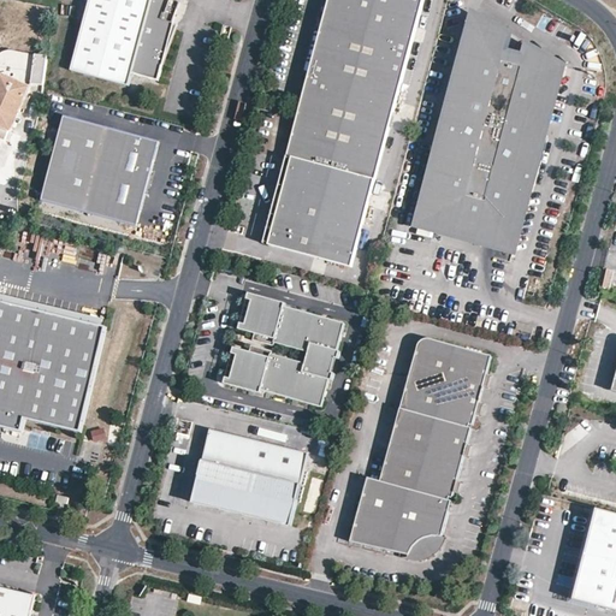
[(161,65),(177,24),(172,23),(179,3),(171,0),(170,0),(170,1),(165,0),(90,0),(71,70),(128,86),(131,73),(158,81),(161,65)]
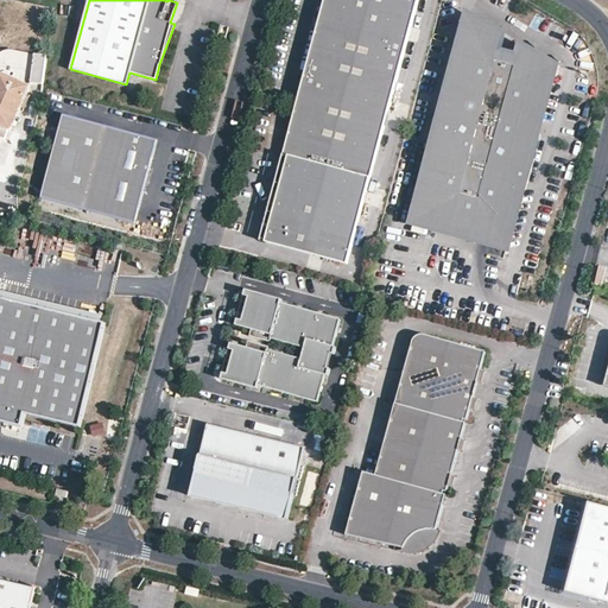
[(344,263),(416,0),(323,0),(282,153),(286,154),(264,241),(344,263)]
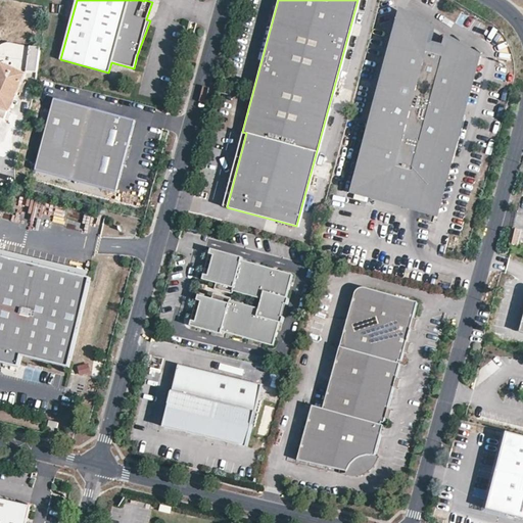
[(432,30),(401,12),(352,190),(434,211),(476,56),(446,38),(443,47),(428,43),(432,30)]
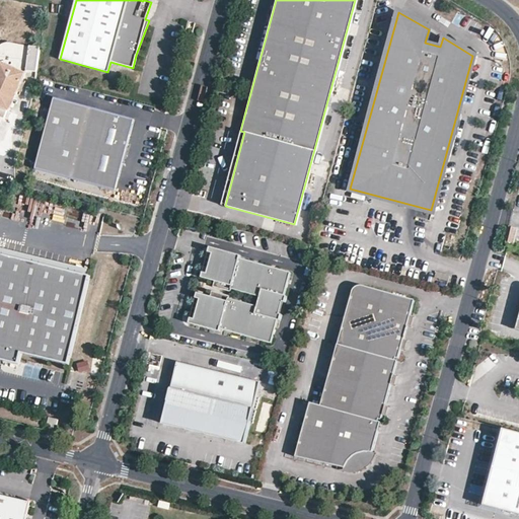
[(443,38),(429,29),(425,43),(440,47),(443,38)]
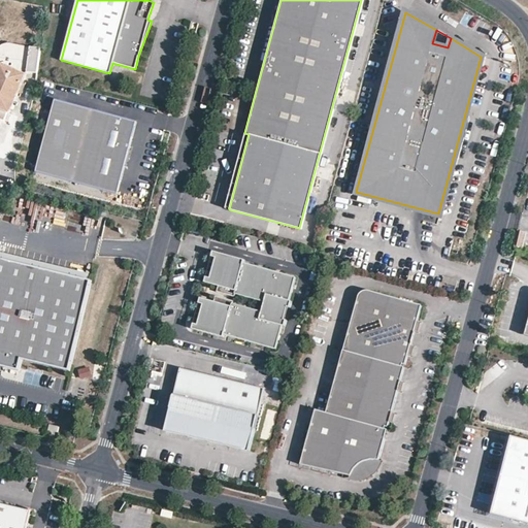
[(37,72),(40,47),(30,45),(27,70),(37,72)]
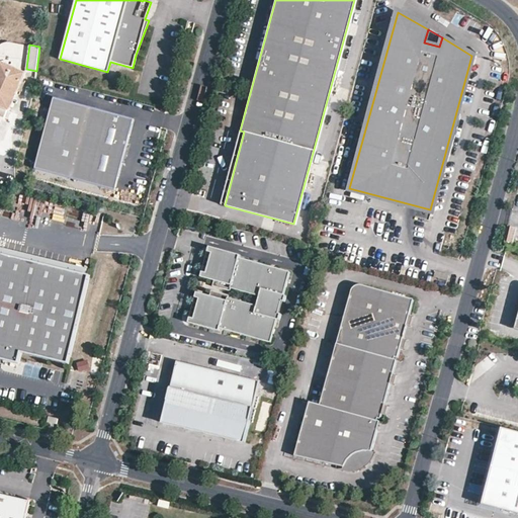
[(0,61),(0,115),(1,116),(4,108),(7,110),(9,111),(18,90),(22,81),(26,73),(0,61)]
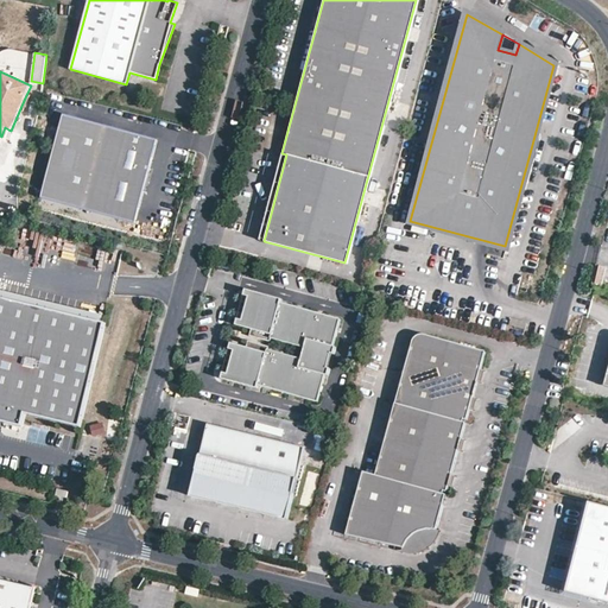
[(26,95),(21,106),(27,108),(32,99),(26,95)]
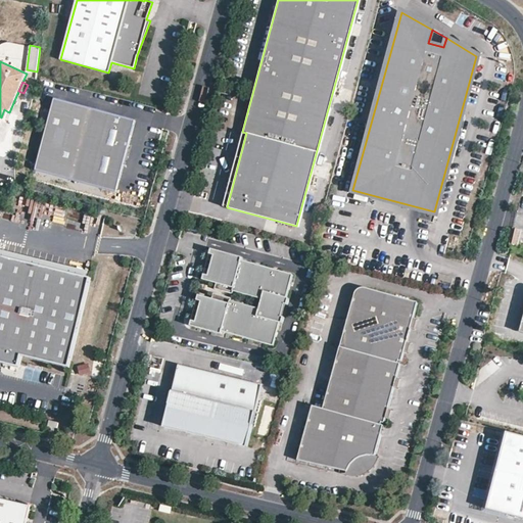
[(115,193),(135,120),(54,98),(35,171),(115,193)]
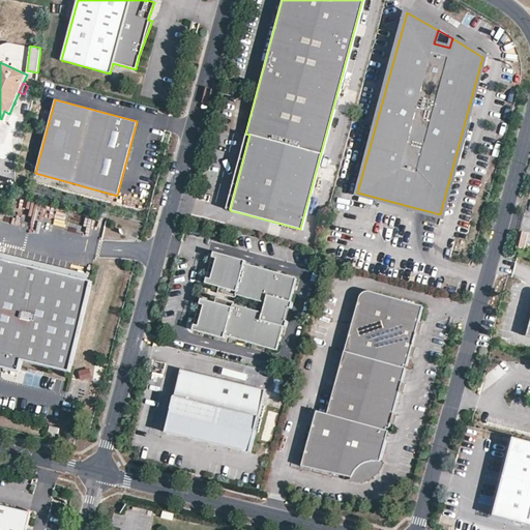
[(211,259),(215,260),(209,281),(205,280),(204,285),(217,288),(215,294),(234,299),(235,296),(264,304),(262,314),(233,305),(233,303),(214,298),(213,303),(200,300),(199,305),(203,306),(197,327),(193,326),(192,329),(224,337),(224,335),(276,349),(283,326),(285,326),(287,321),(284,321),(287,308),(290,310),(291,303),(289,302),(295,278),(243,265),(244,262),(212,254),(211,259)]
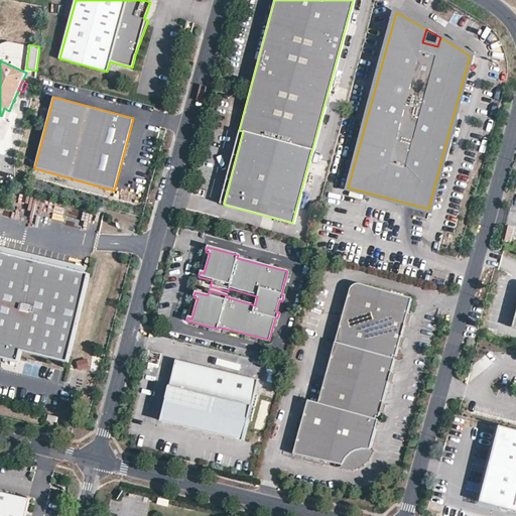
[(69,363),(90,274),(0,252),(0,358),(19,363),(21,352),(69,363)]
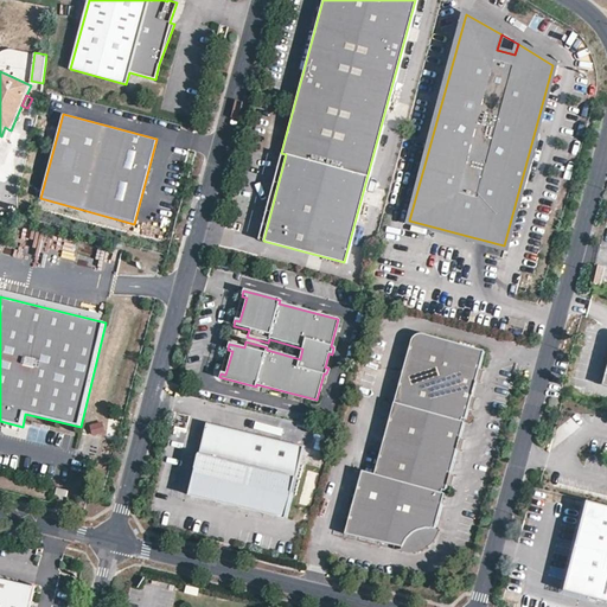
[(414,332),(376,474),(364,471),(347,532),(403,548),(408,538),(414,532),(419,530),(427,528),(435,529),(484,351),(414,332)]
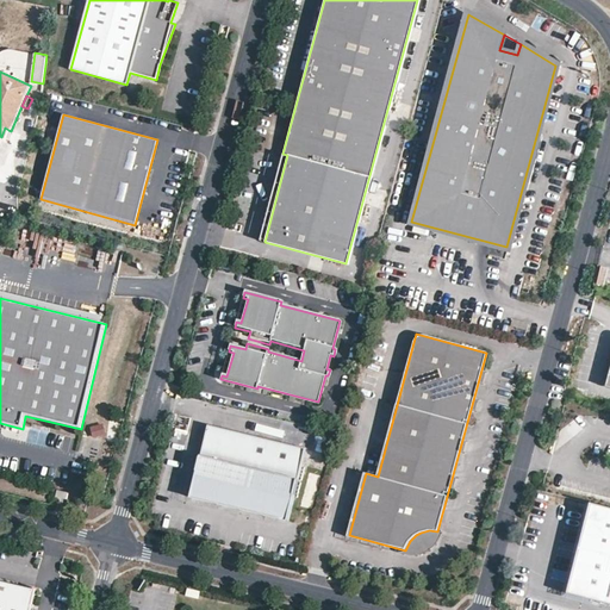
[(286,521),(304,448),(207,424),(190,497),(286,521)]
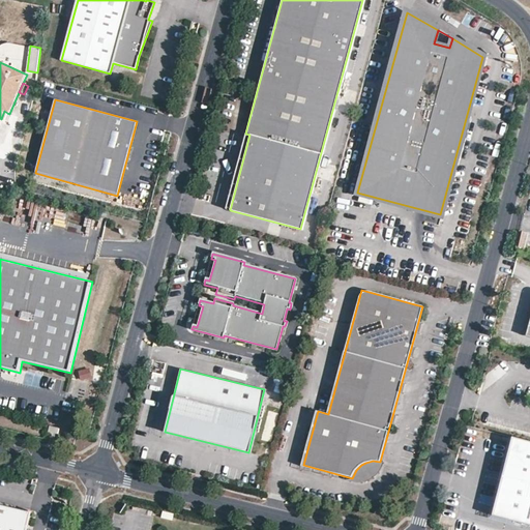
[(529,526),(529,438),(522,437),(512,438),(494,507),(500,519),(529,526)]
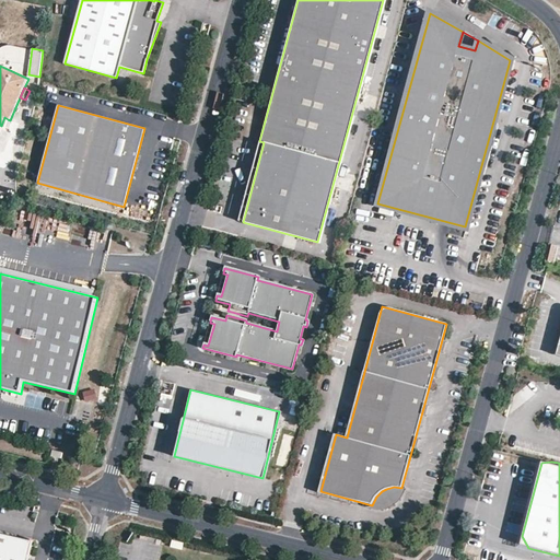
[(0,559),(27,559),(33,541),(0,534),(0,559)]
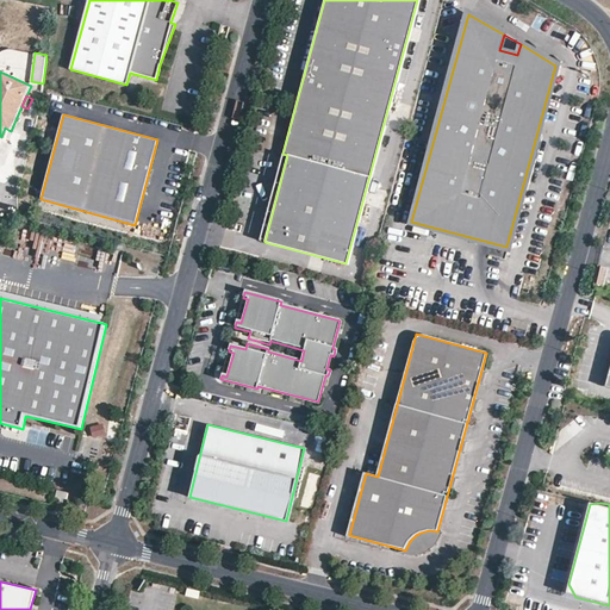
[(576,597),(568,584),(566,595),(576,597)]
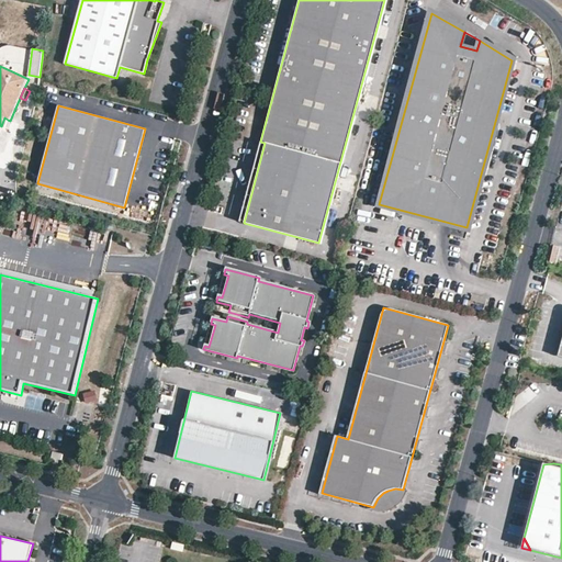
[(175,543),(172,550),(183,552),(186,546),(175,543)]
